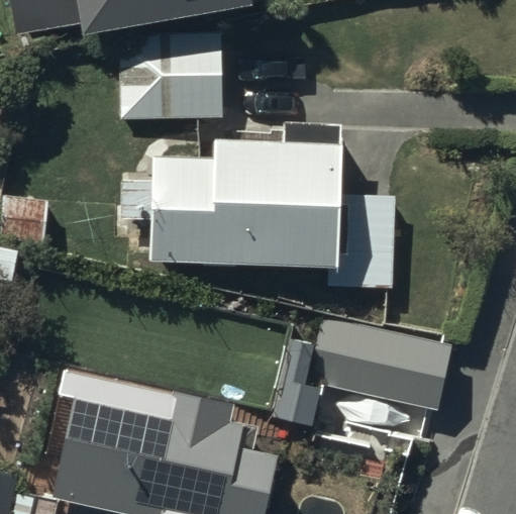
[(119,121),(221,116),(223,8),(264,0),(10,0),(15,35),(83,24),(85,35),(120,27),(119,121)]
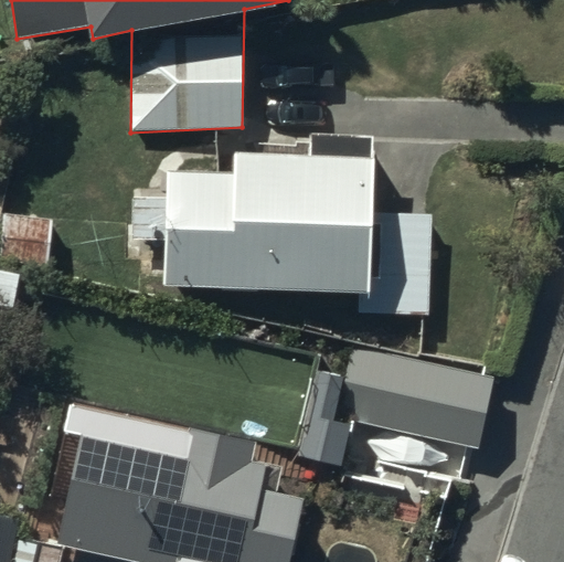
[(426,314),(428,213),(372,212),(374,133),(309,130),(309,139),(296,139),(296,154),(234,152),(234,171),(165,170),(165,194),(131,193),(130,240),(163,240),(162,286),(357,292),(357,313),(426,314)]
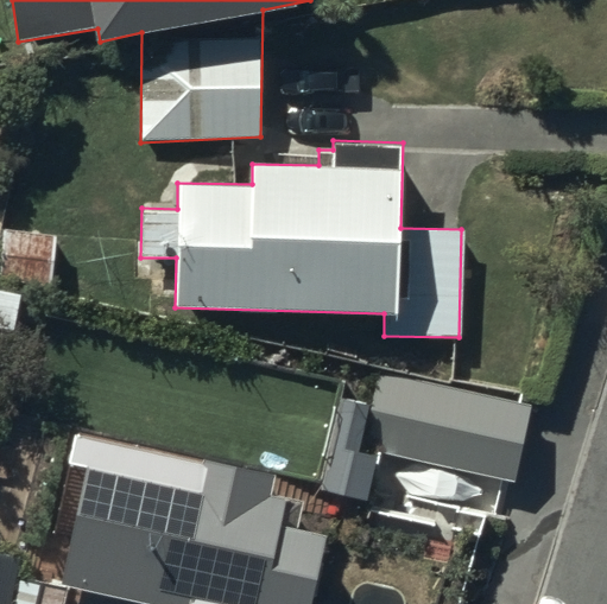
[(57,234),(2,230),(0,283),(54,286),(57,234)]
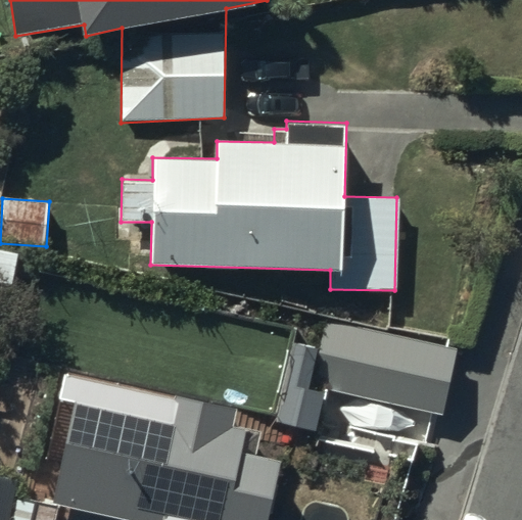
[(330,326),(320,370),(451,398),(460,355),(330,326)]
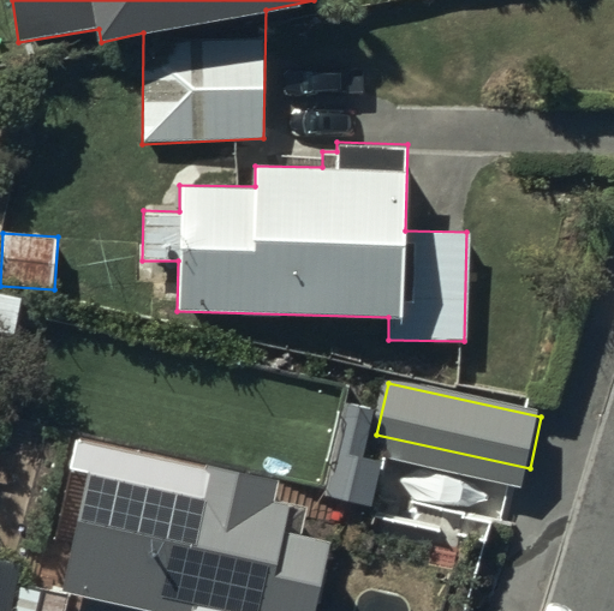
[(120,484),(83,475),(63,559),(96,567),(85,610),(305,610),(322,538),(292,532),(302,493),(127,453),(120,484)]
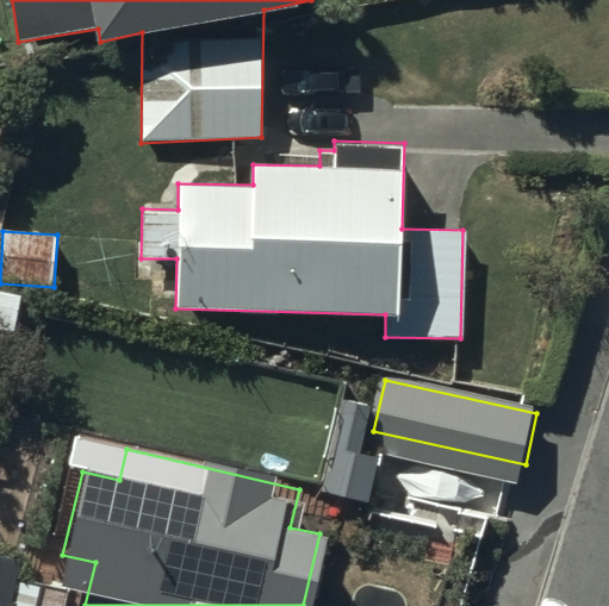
[(67,605),(70,588),(18,579),(12,605),(67,605)]
